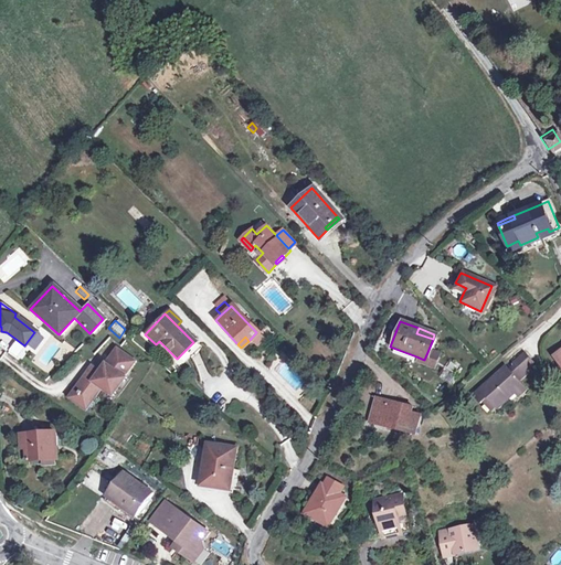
[(106,365),(116,351),(113,349),(103,363),(106,365)]
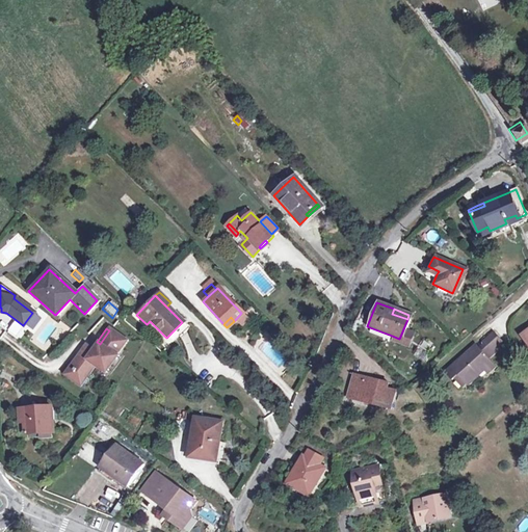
[(80,350),(68,367),(79,375),(88,362),(102,372),(113,354),(115,352),(124,340),(109,330),(100,344),(94,352),(90,356),(80,350)]
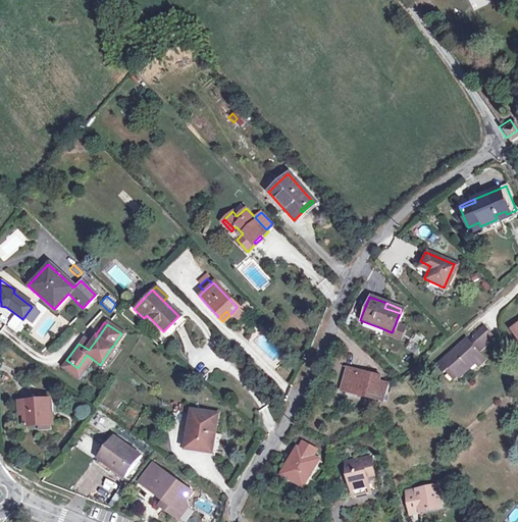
[(402,327),(395,325),(392,332),(384,329),(383,334),(398,340),(402,327)]
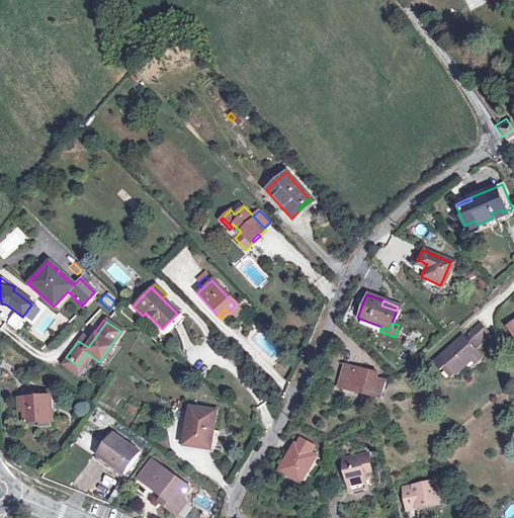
[(432,362),(438,368),(444,363),(453,373),(468,359),(473,362),(479,356),(472,349),(487,335),(477,325),(466,333),(467,334),(470,337),(465,343),(462,339),(460,336),(432,362)]
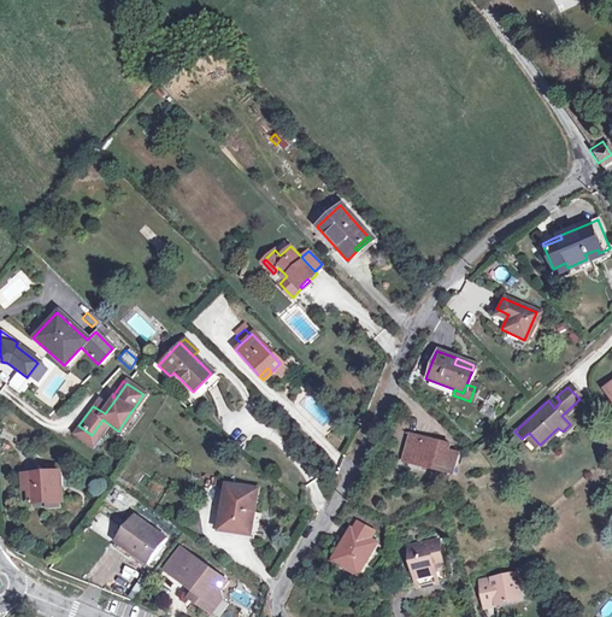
[(557,398),(551,404),(554,409),(560,401),(557,398)]
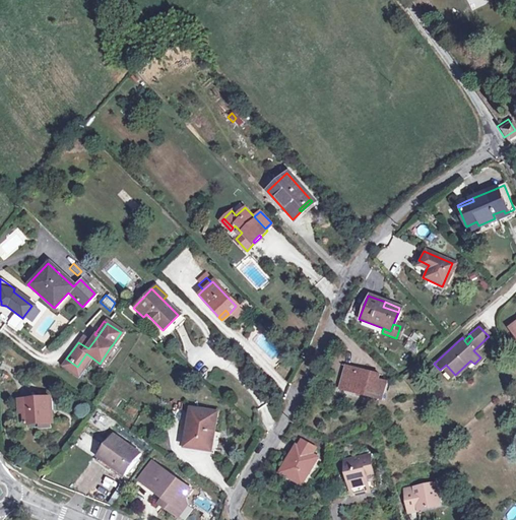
[(81,337),(78,342),(88,348),(91,344),(81,337)]
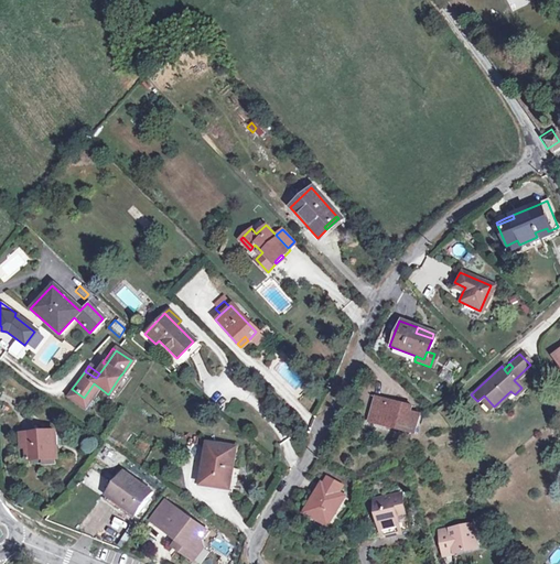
[(120,376),(108,394),(110,396),(124,378),(120,376)]
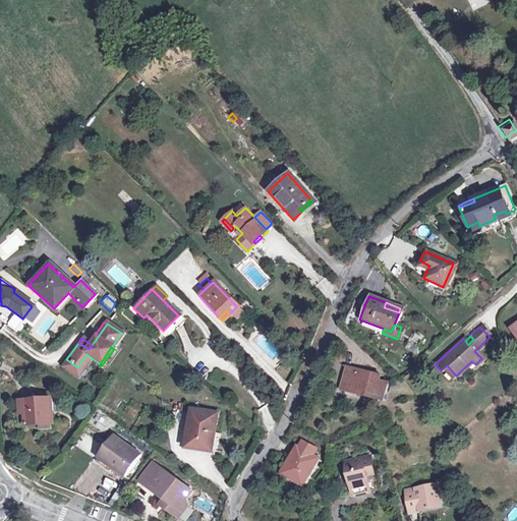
[(77,367),(66,359),(61,367),(76,378),(91,358),(87,354),(77,367)]
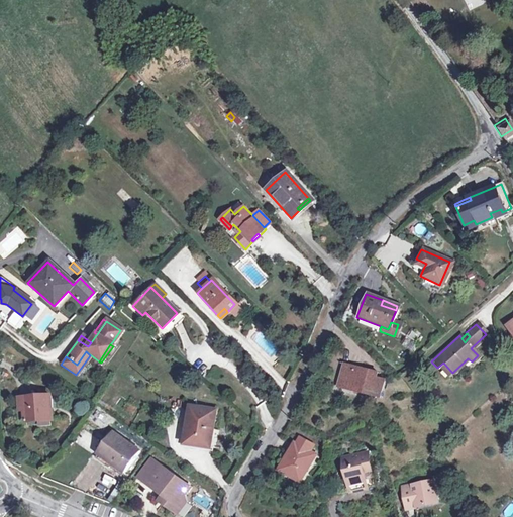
[(443,363),(437,368),(446,378),(452,373),(443,363)]
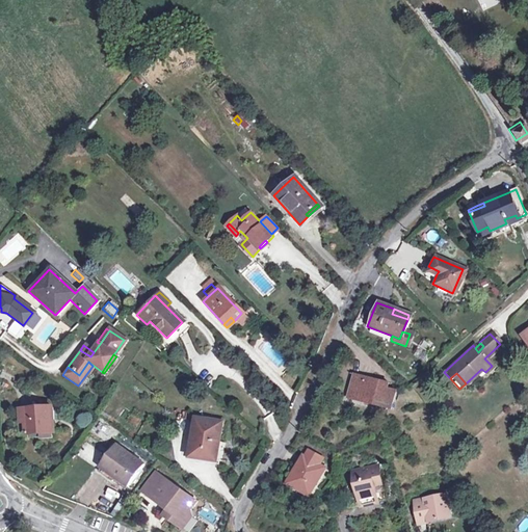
[(351,374),(346,394),(355,396),(354,400),(388,408),(392,390),(384,388),(385,382),(368,378),(367,381),(363,380),(364,377),(351,374)]
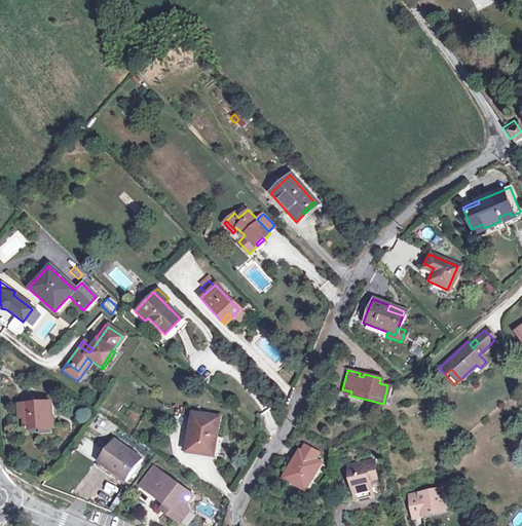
[(48,402),(22,404),(23,417),(24,427),(34,426),(34,428),(50,426),(48,402)]
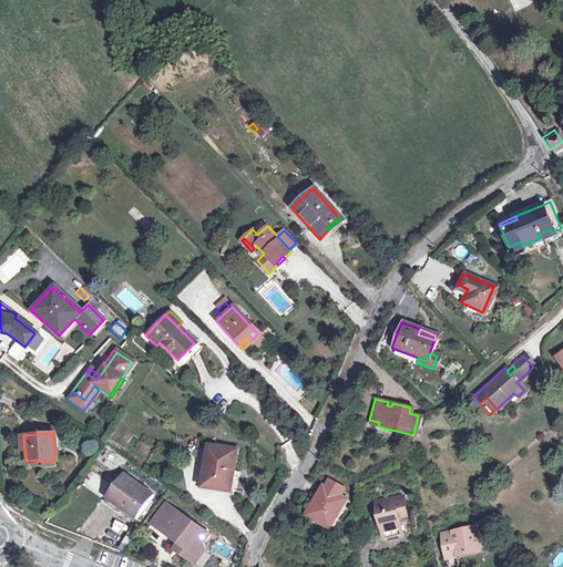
[(206,446),(201,486),(226,490),(232,451),(206,446)]
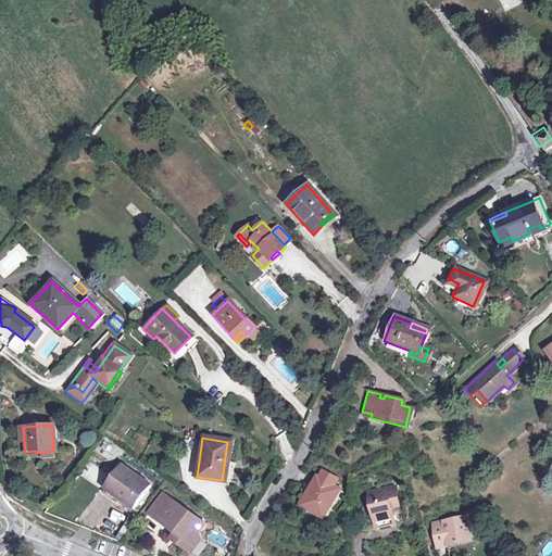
[(102,488),(100,492),(114,502),(116,498),(129,507),(146,485),(118,465),(102,488)]
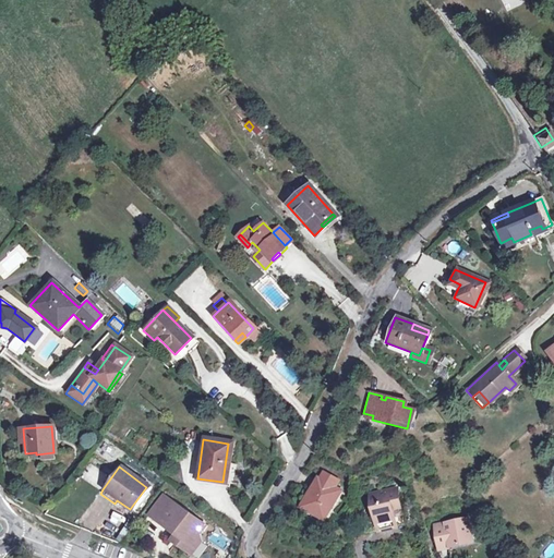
[(320,474),(316,480),(336,490),(339,485),(320,474)]
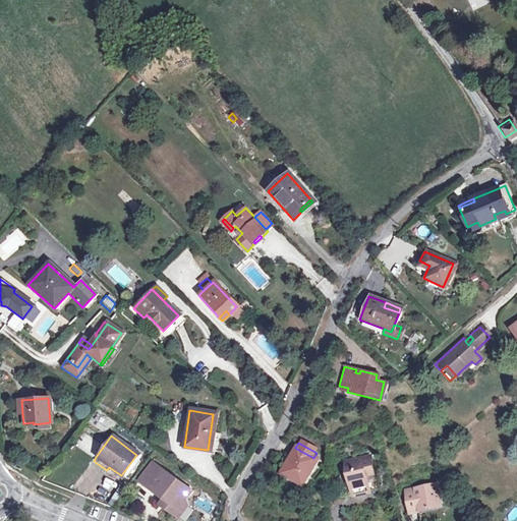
[(313,458),(295,448),(293,447),(279,473),(300,485),(316,459),(313,458)]
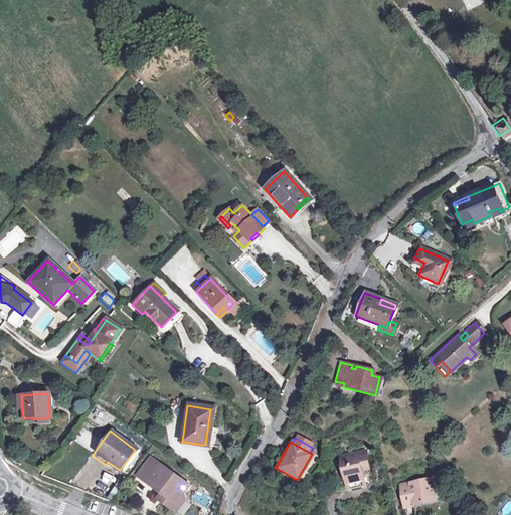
[(363,463),(365,462),(363,452),(338,457),(344,480),(344,483),(361,480),(360,477),(367,475),(368,475),(366,465),(364,465),(363,463)]
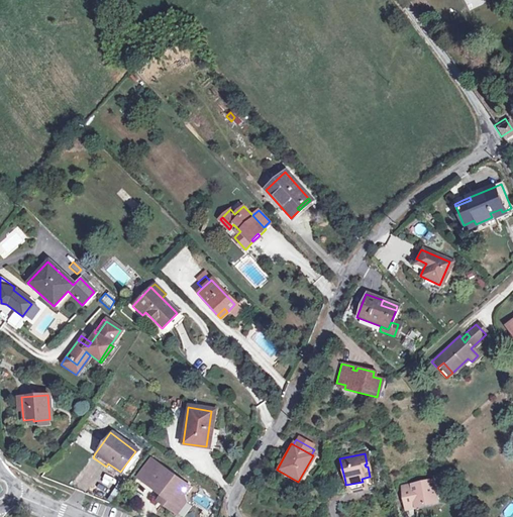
[(134,477),(140,481),(154,461),(147,457),(134,477)]
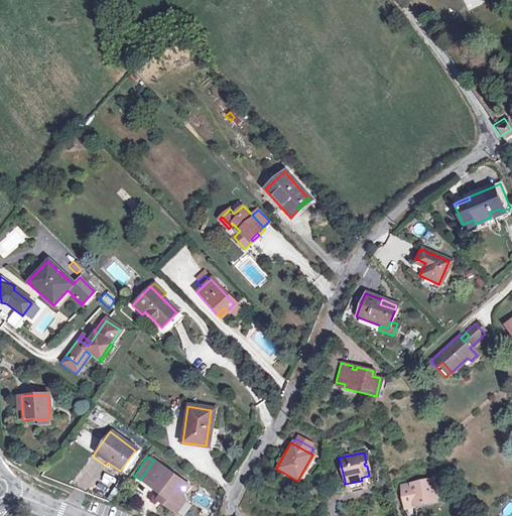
[(175,494),(181,493),(186,485),(153,461),(140,480),(159,493),(158,495),(158,501),(167,506),(172,506),(176,499),(175,494)]
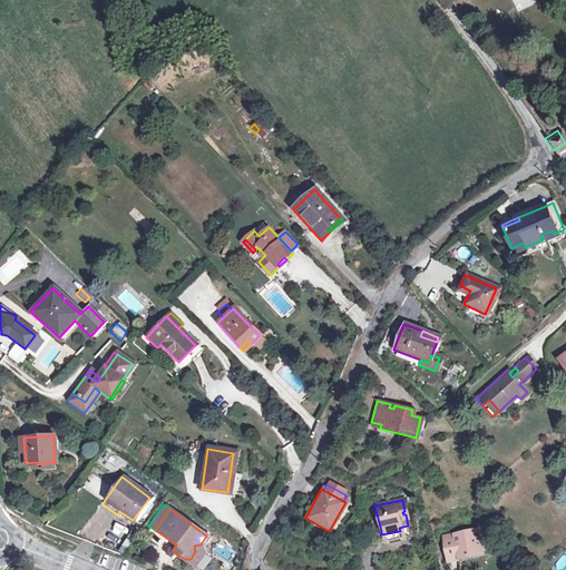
[(113,521),(101,539),(113,547),(124,528),(113,521)]
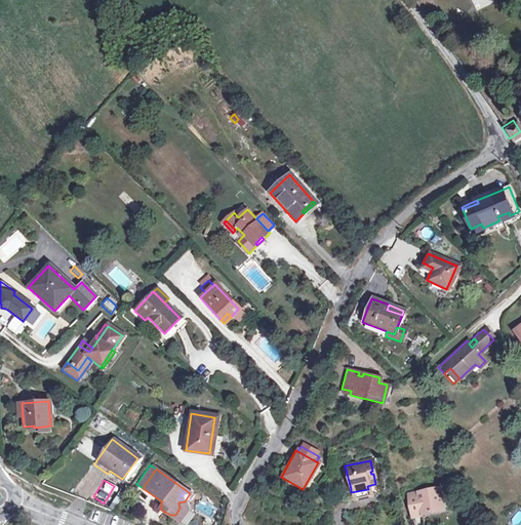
[(368,489),(351,492),(353,499),(376,493),(374,484),(367,486),(368,489)]
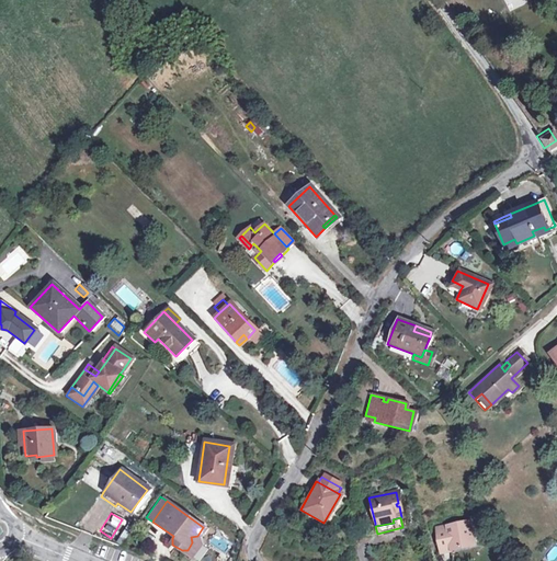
[(439,552),(450,550),(470,546),(466,522),(444,526),(433,528),(439,552)]
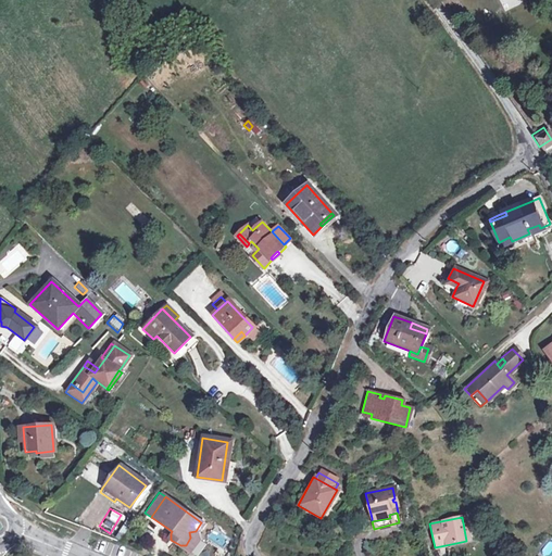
[(198,538),(196,531),(189,532),(190,538),(186,545),(180,545),(188,551),(198,538)]
